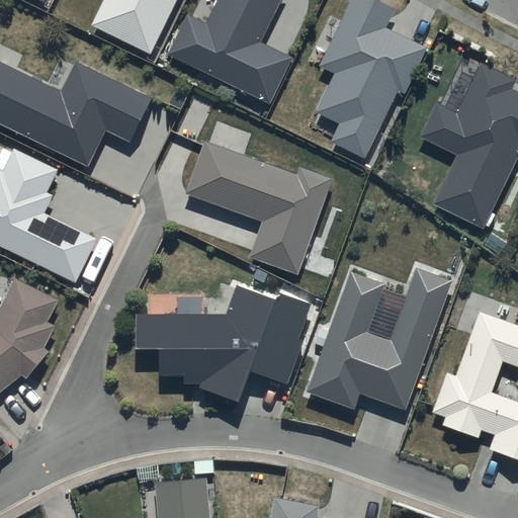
[(103,0),(92,24),(150,53),(176,0),(103,0)]
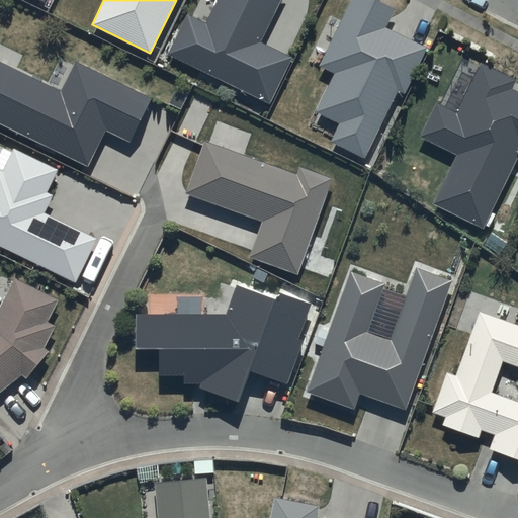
[(218,0),(206,24),(187,15),(168,56),(269,104),(291,58),(260,42),(280,0),(218,0)]
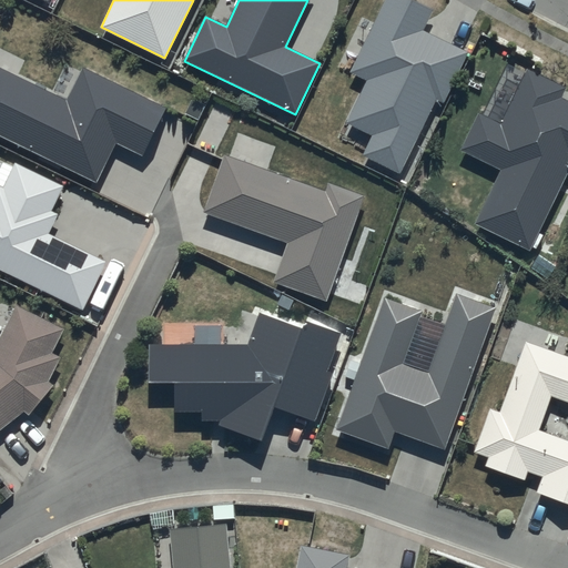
[(435,9),(416,0),(383,0),(348,72),(366,81),(346,121),(374,134),(364,155),(399,172),(435,99),(443,103),(468,51),(424,30),(435,9)]
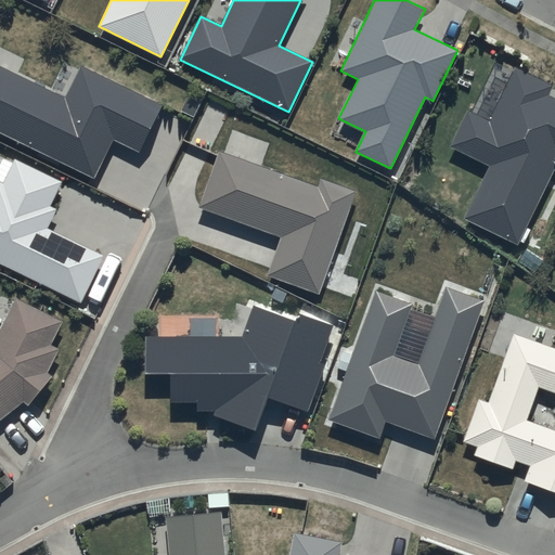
[(0,66),(0,132),(93,178),(113,139),(139,152),(162,106),(79,66),(63,99),(0,66)]
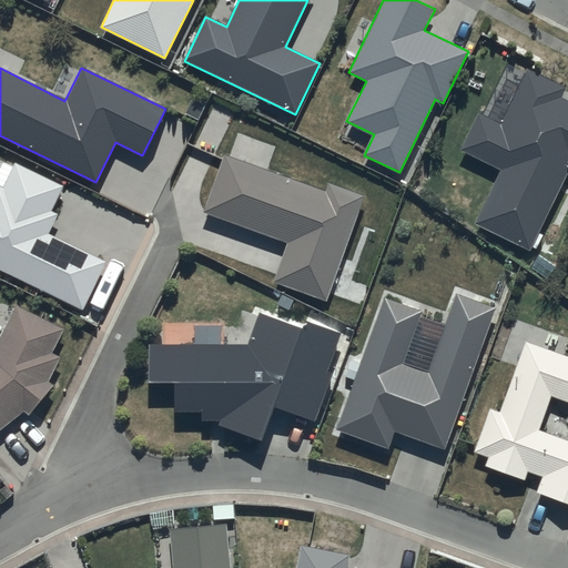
[(564,88),(526,68),(499,124),(477,113),(458,150),(500,171),(474,223),(527,251),(567,168),(567,101),(559,98),(564,88)]
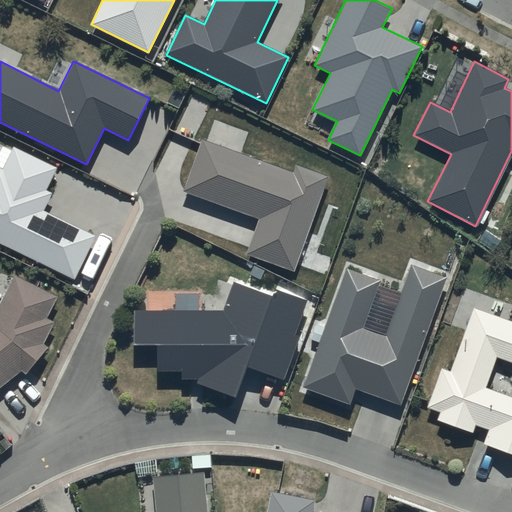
[(200,139),(182,190),(259,219),(246,252),(293,270),(329,176),(295,164),(293,171),(200,139)]
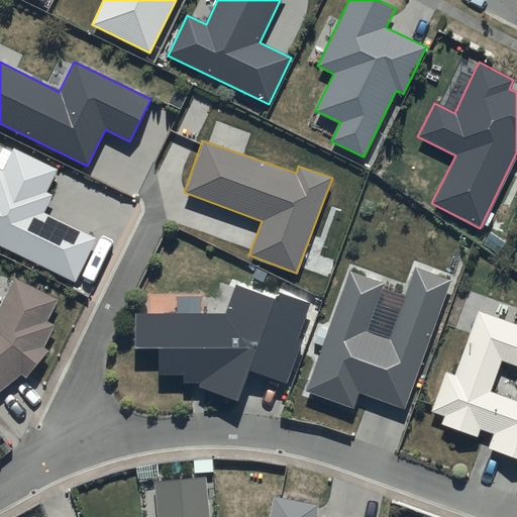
[(0,246),(75,282),(96,237),(43,213),(52,195),(45,192),(57,169),(12,147),(2,171),(0,169),(0,246)]
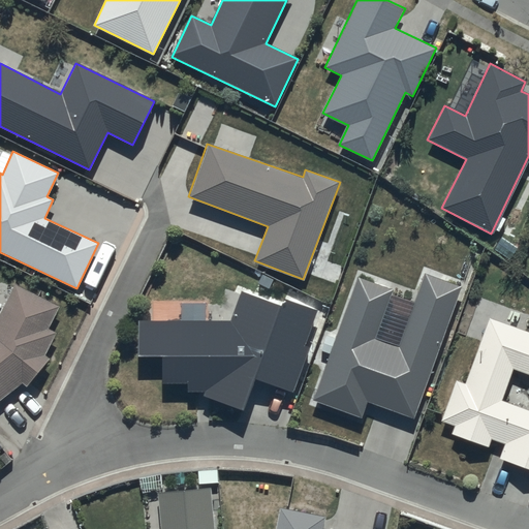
[(392,289),(356,276),(312,404),(360,422),(368,402),(411,417),(460,287),(424,273),(397,344),(374,336),(392,289)]
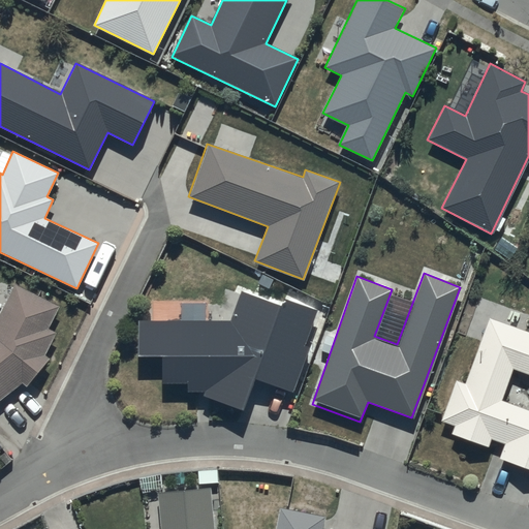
[(0,399),(22,382),(27,386),(49,356),(43,354),(55,333),(48,329),(58,308),(14,285),(0,312),(0,399)]
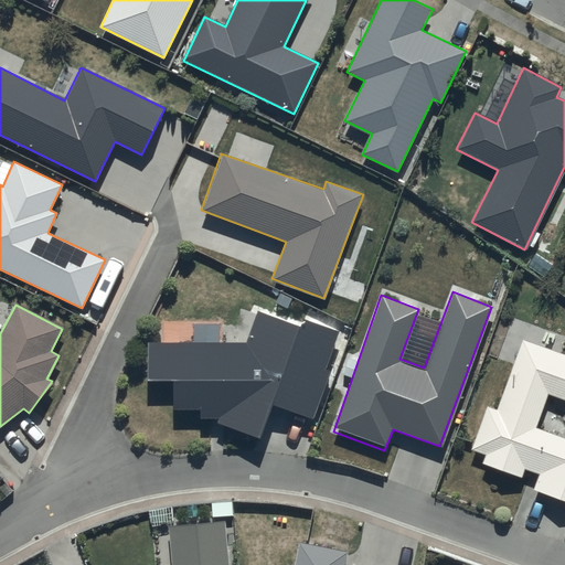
[(299,327),(256,310),(245,341),(148,341),(148,381),(173,381),(173,408),(200,408),(200,417),(220,417),(219,422),(259,437),(273,404),(311,419),(330,371),(323,368),(338,331),(302,318),(299,327)]
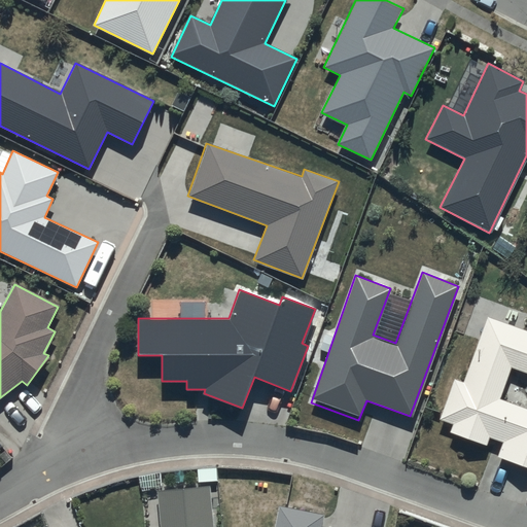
[(526,330),(487,317),(462,382),(453,379),(438,420),(452,424),(449,432),(486,446),(489,438),(501,443),(496,458),(526,468),(526,330)]
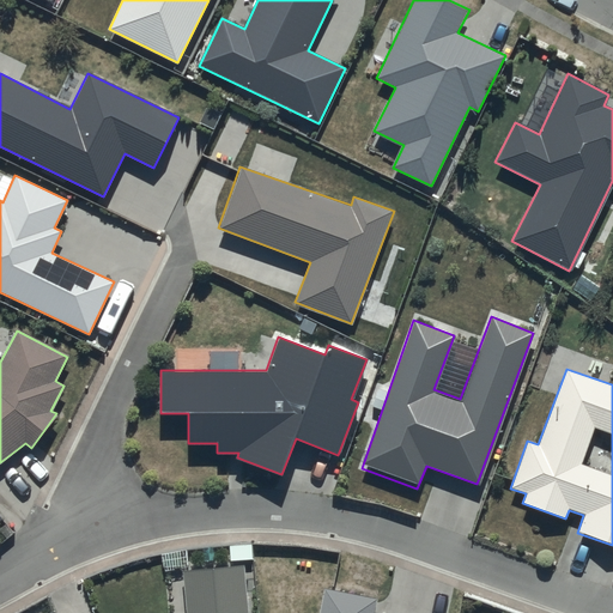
[(247,612),(243,565),(183,570),(186,612),(247,612)]
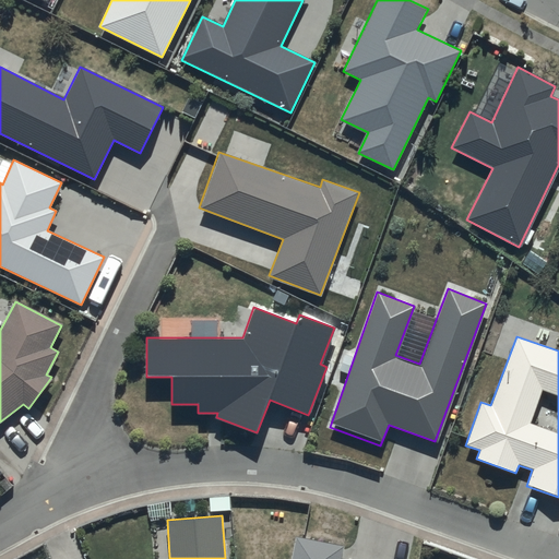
[(344,545),(296,536),(290,558),(343,558),(342,558),(344,545)]
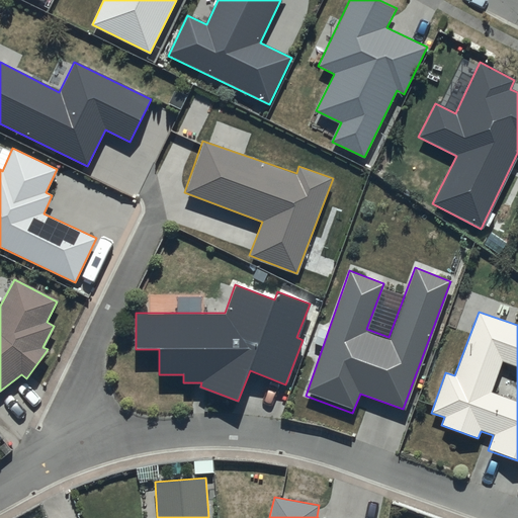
All buildings are outlined.
